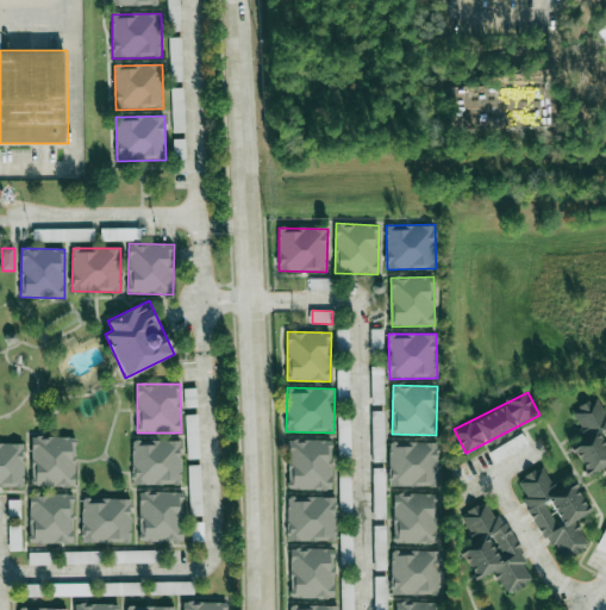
[(587,439),(573,444),(587,474),(605,466),(605,394),(573,410),(587,439)]
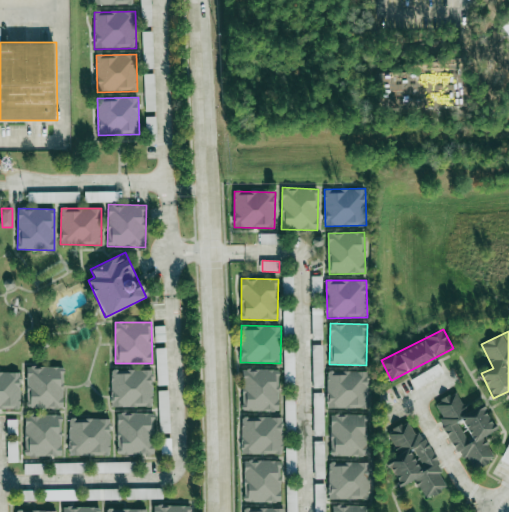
[(65,367),(27,366),(27,409),(64,409),(65,367)]
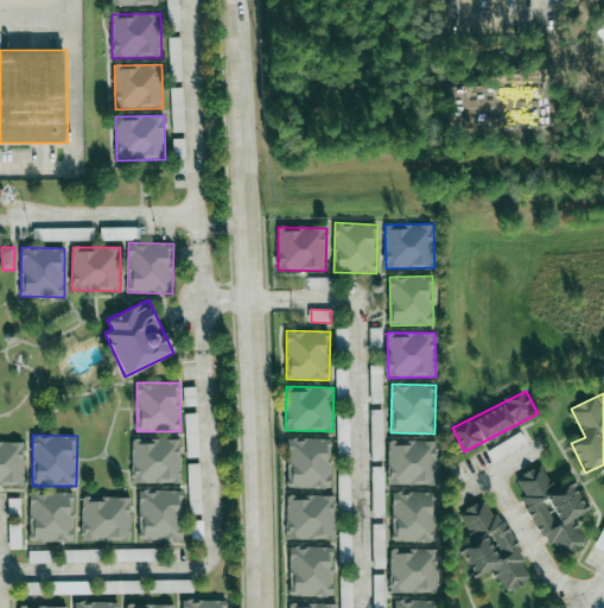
[(180,483),(182,439),(133,438),(132,482),(180,483)]
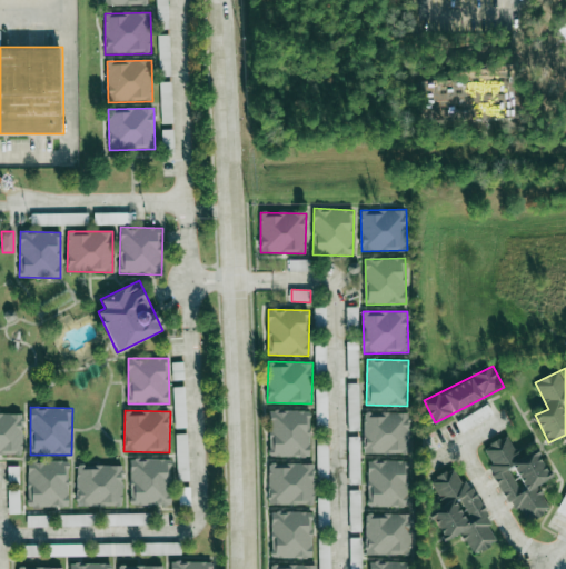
[(310,457),(311,411),(271,410),(270,456),(310,457)]
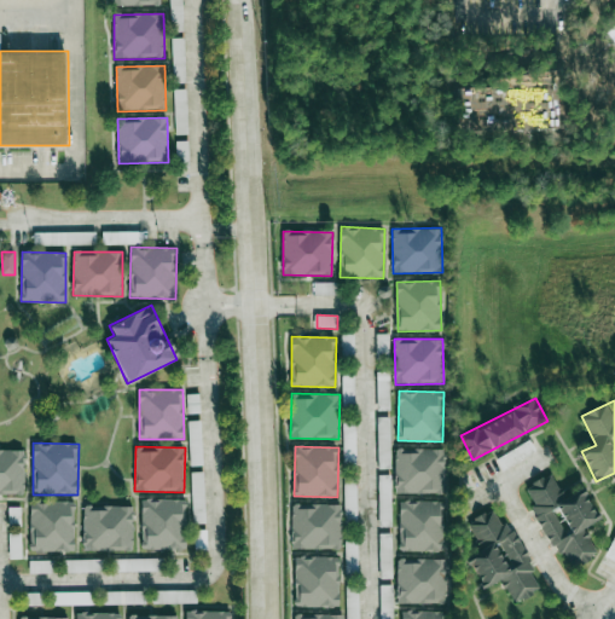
[(396,493),(446,493),(446,450),(398,449),(396,493)]
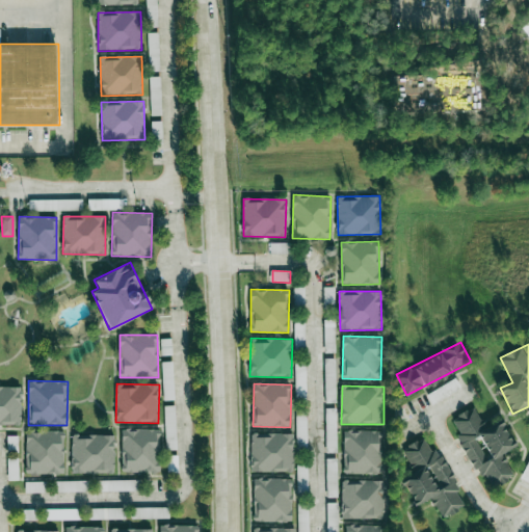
[(21,387),(0,387),(0,425),(21,425),(21,387)]
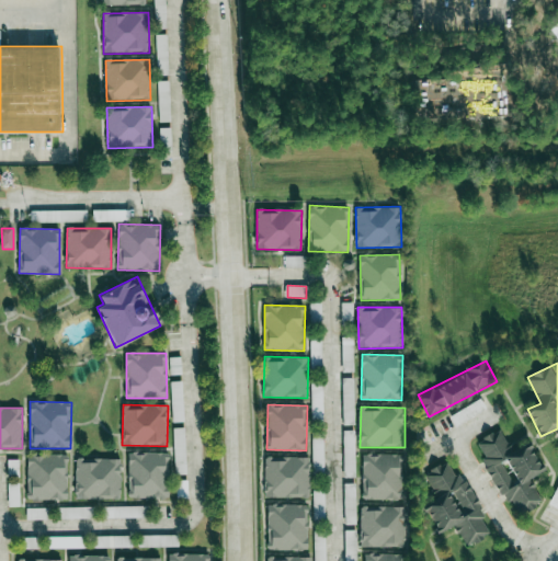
[(511,450),(502,430),(478,439),(511,515),(542,502),(531,477),(543,471),(530,442),(511,450)]
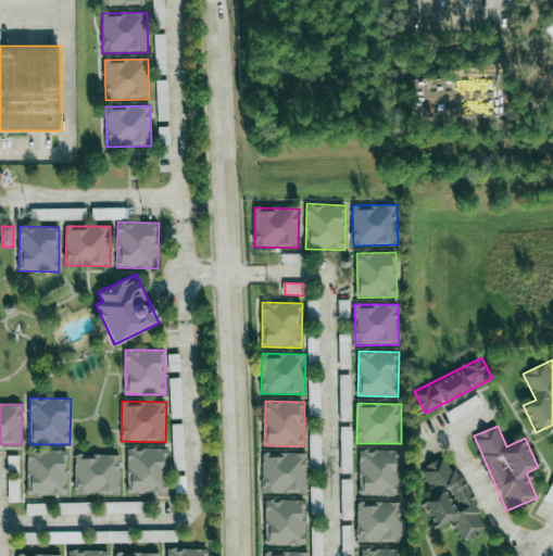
[(353,428),(342,428),(343,474),(353,472),(353,428)]
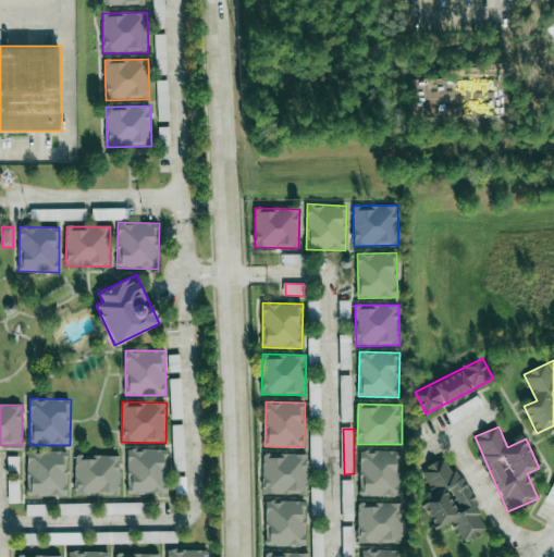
[(128,449),(127,494),(168,495),(169,449),(128,449)]
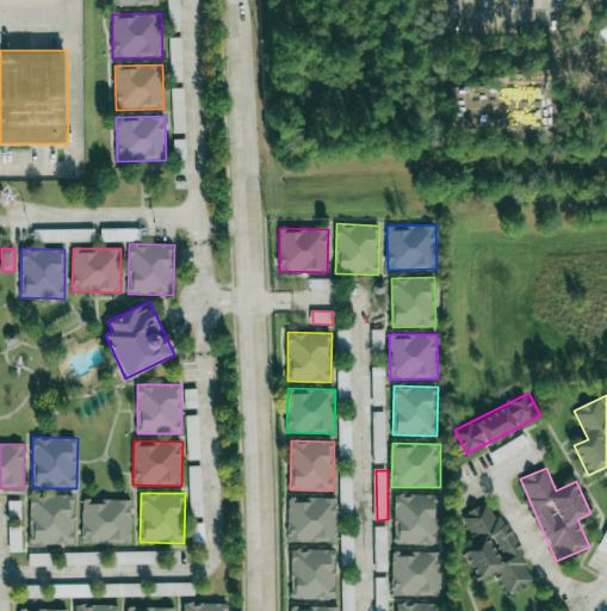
[(74,544),(74,495),(31,494),(30,544),(74,544)]
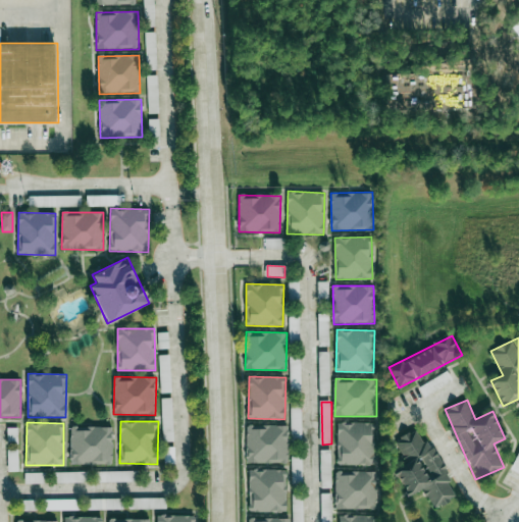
[(339,466),(375,465),(374,422),(338,423),(339,466)]
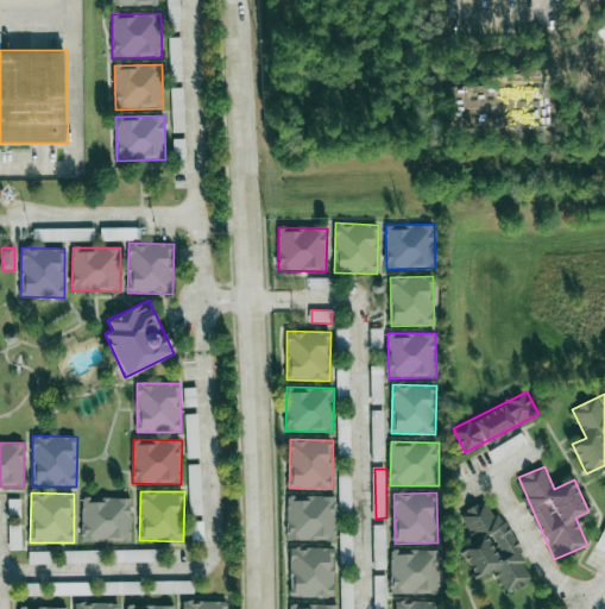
[(336,496),(288,496),(288,540),(336,540),(336,496)]
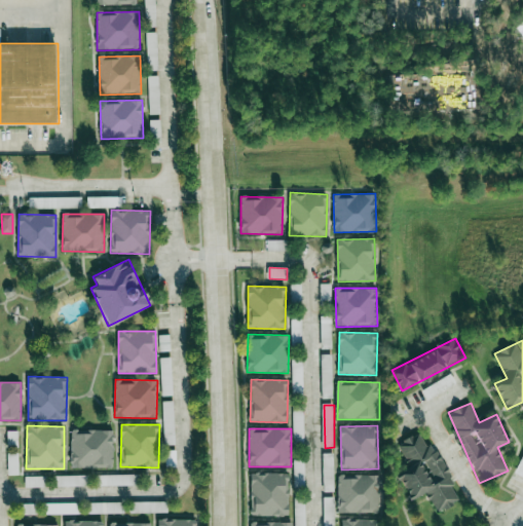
[(114,430),(72,429),(71,467),(113,468),(114,430)]
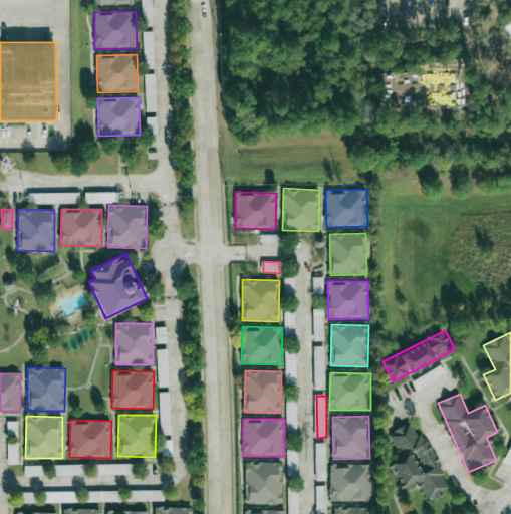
[(401,457),(389,462),(400,489),(419,481),(427,500),(450,491),(427,433),(417,437),(412,424),(391,433),(401,457)]
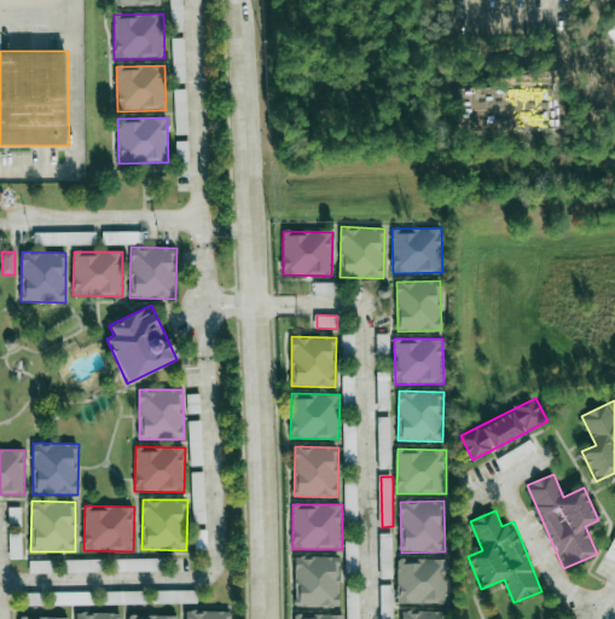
[(296,556),(296,607),(340,607),(340,557),(296,556)]
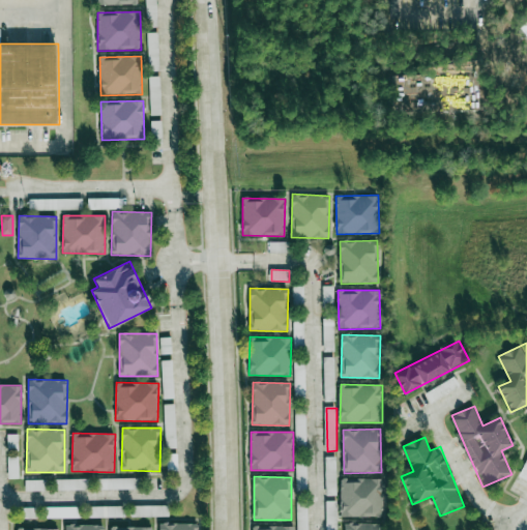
[(139,478),(98,477),(98,489),(139,490),(139,478)]
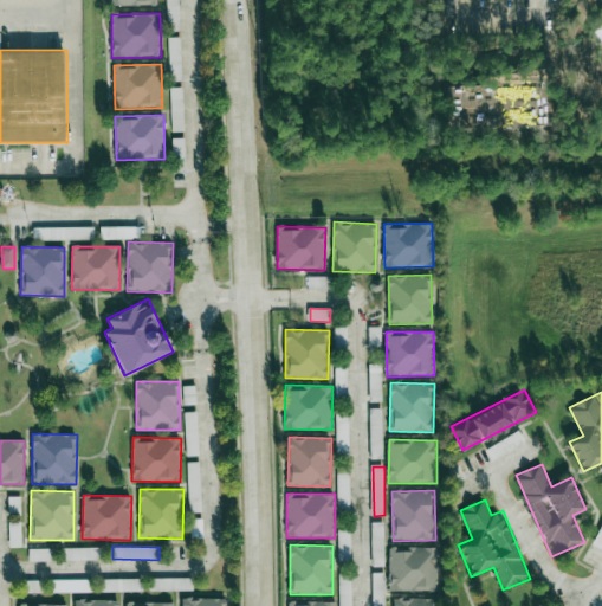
[(392,591),(435,591),(437,548),(392,547),(392,591)]
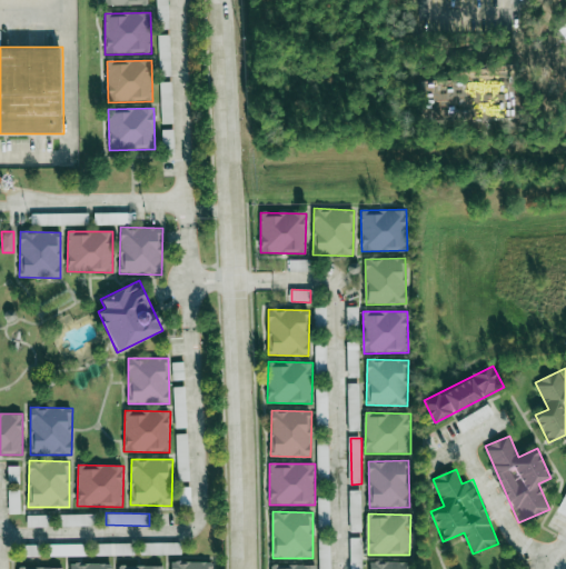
[(61,516),(61,527),(97,526),(97,515),(61,516)]
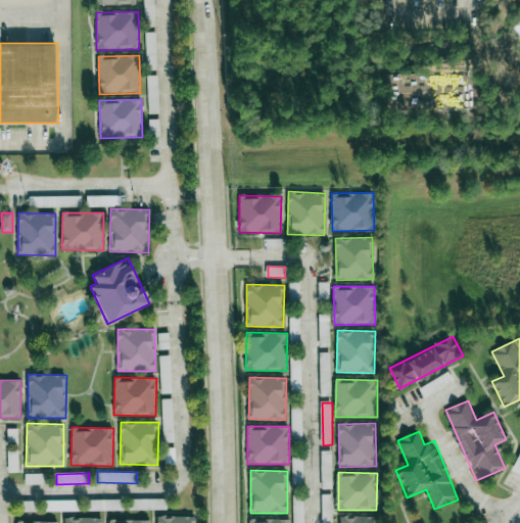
[(88,500),(88,511),(126,511),(126,500),(88,500)]
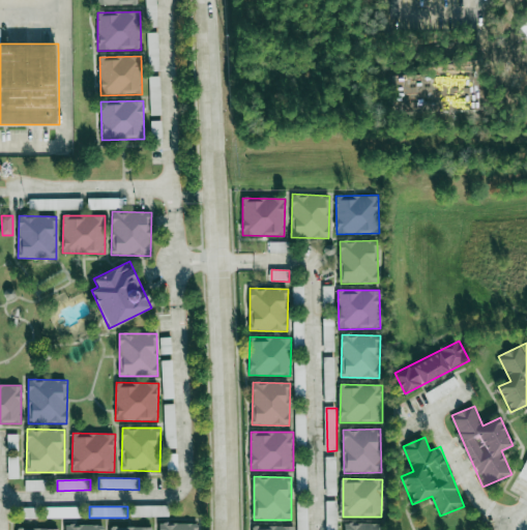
[(133,518),(170,517),(170,506),(133,506),(133,518)]
